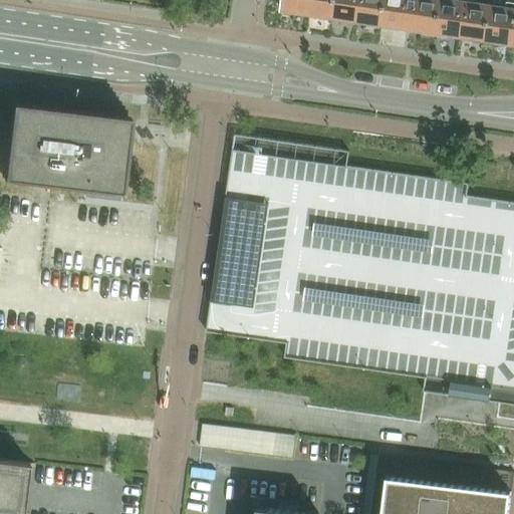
[(282,0),(281,9),(284,10),(285,12),(299,14),(299,12),(307,13),(308,0),(282,0)]
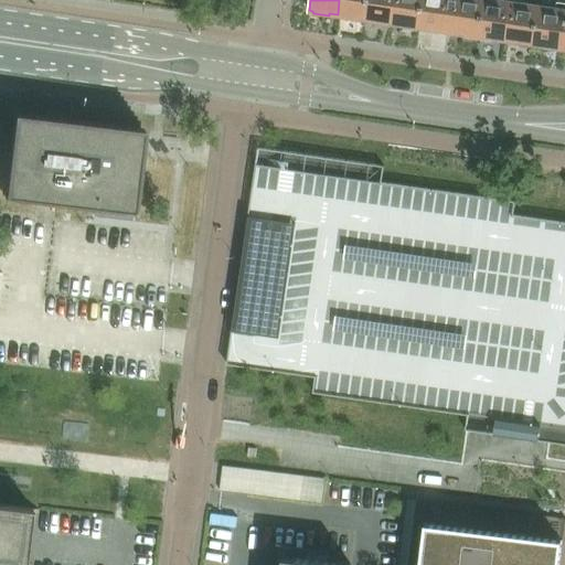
[(339,0),(338,14),(345,16),(345,18),(364,21),(366,0),(339,0)]
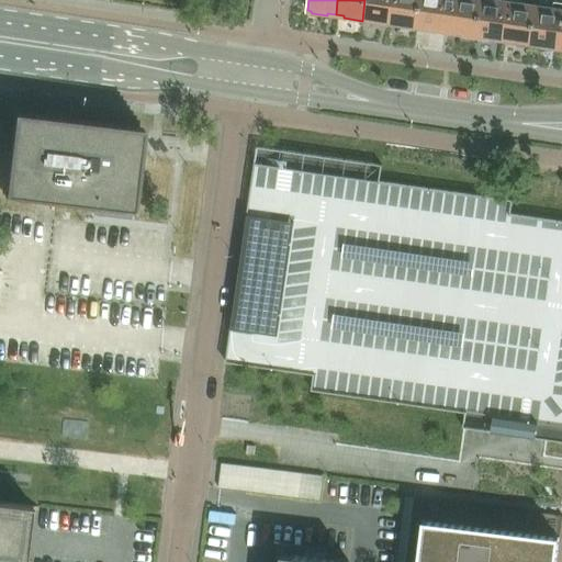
[(364,0),(362,21),(381,23),(381,21),(390,23),(392,0),(364,0)]
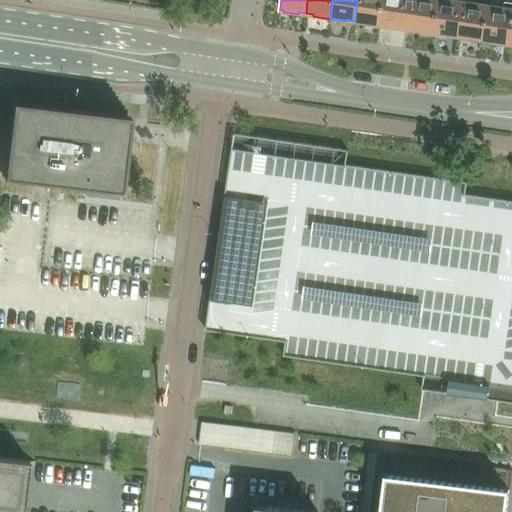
[(357,0),(355,21),(362,22),(362,24),(378,26),(381,0),(357,0)]
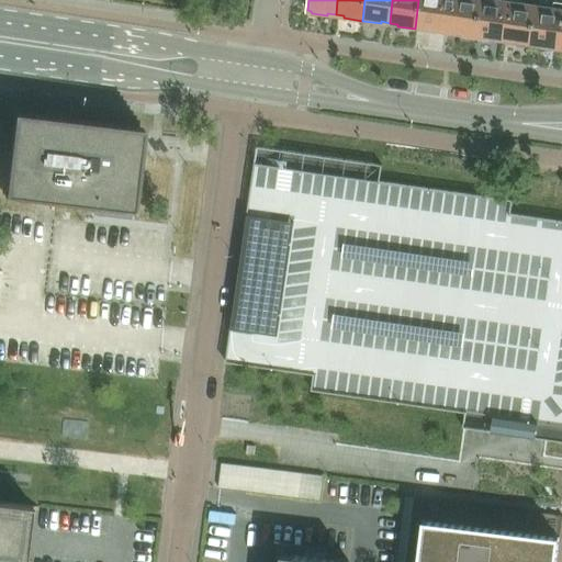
[(435,30),(444,31),(448,0),(418,0),(415,29),(435,32),(435,30)]
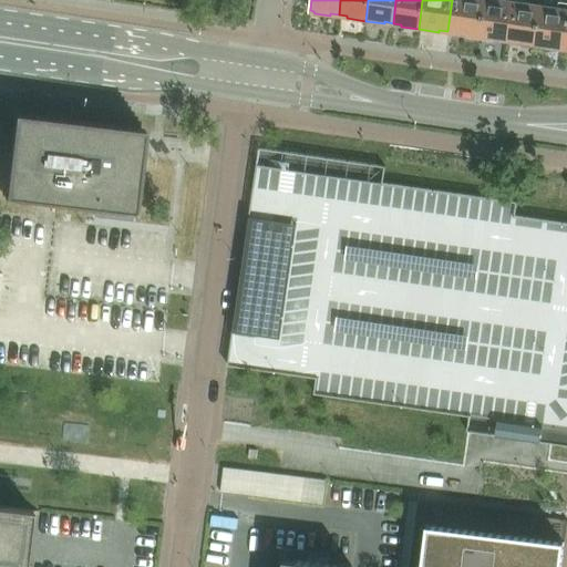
[(456,0),(452,32),(461,33),(461,35),(480,38),(485,0),(456,0)]
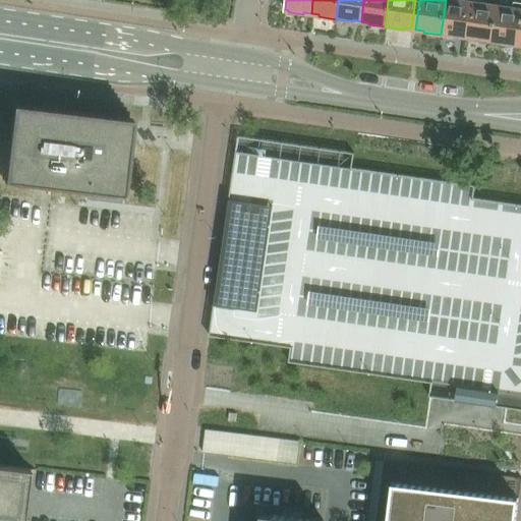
[(458,36),(466,37),(471,0),(446,0),(441,35),(458,38),(458,36)]
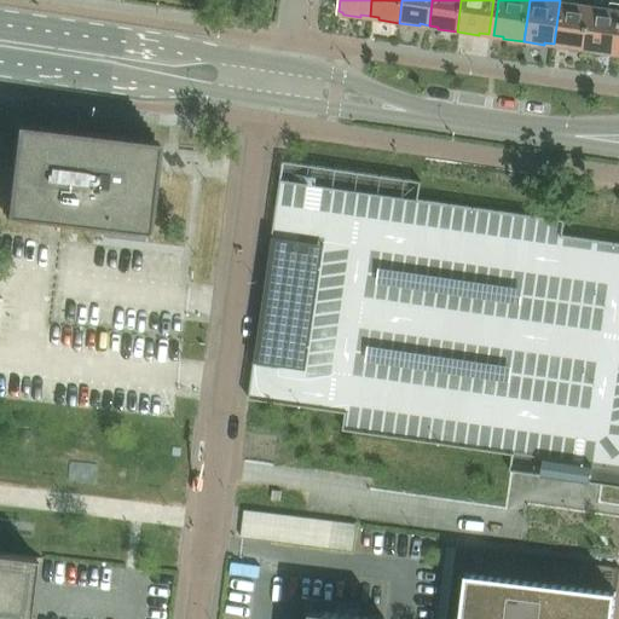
[(560,0),(554,44),(562,45),(562,47),(583,51),(590,5),(571,3),(571,0),(560,0)]
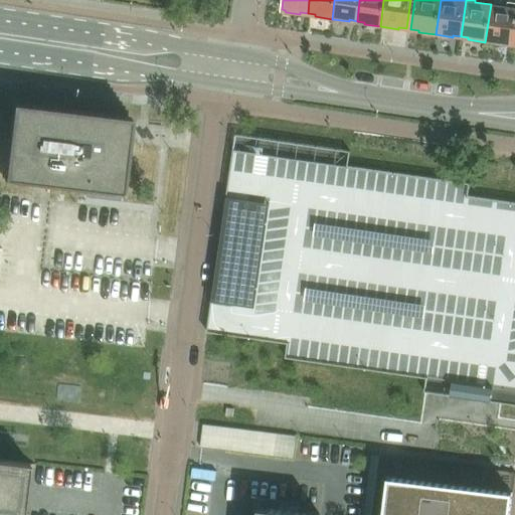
[(491,4),(485,42),(503,44),(503,42),(512,43),(514,21),(514,0),(506,0),(506,6),(491,4)]
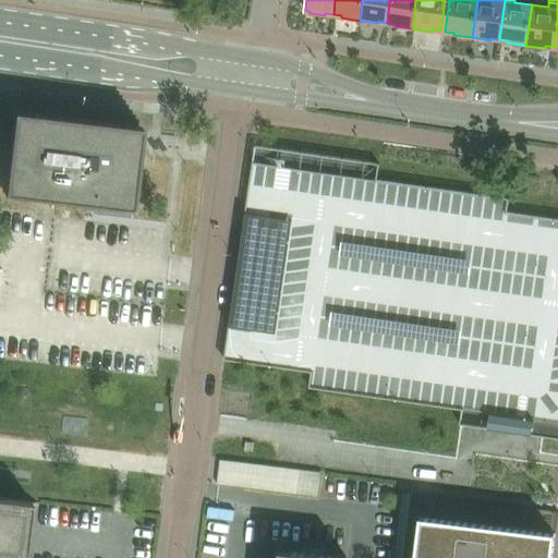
[(143,126),(13,111),(3,194),(133,209),(143,126)]
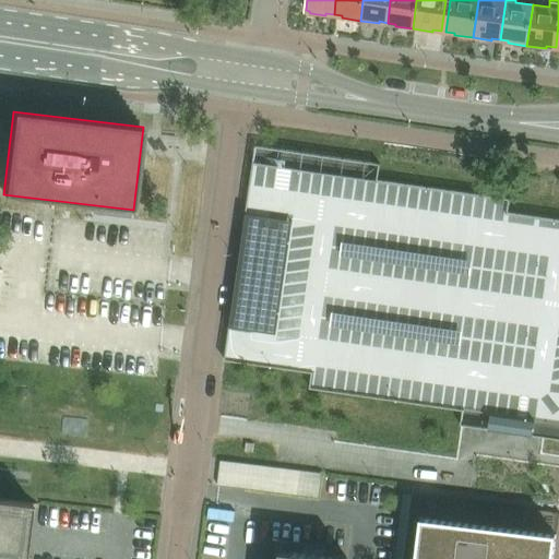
[(462,411),(460,425),(558,439),(558,218),(508,212),(509,199),(378,179),(379,164),(256,145),(224,359),(311,372),(309,389),(462,411)]
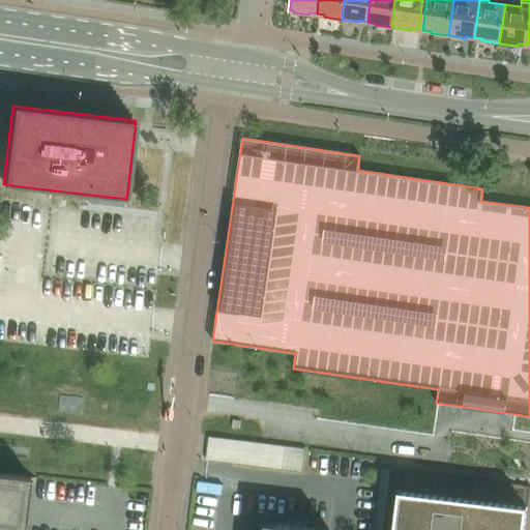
[(208,436),(205,460),(301,471),(304,448),(208,436)]
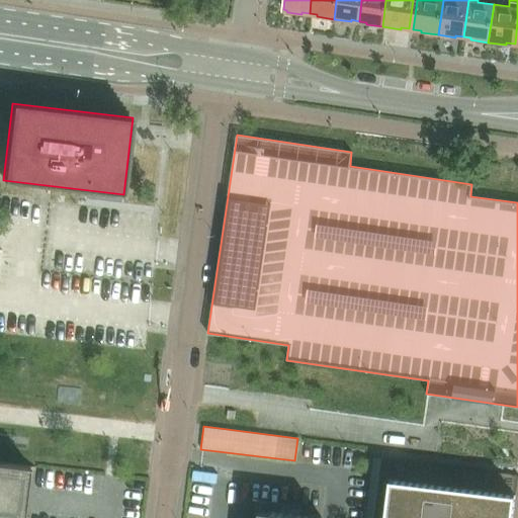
[(0,517),(7,517),(28,517),(29,517),(22,516),(28,469),(35,470),(35,466),(0,461),(0,517)]
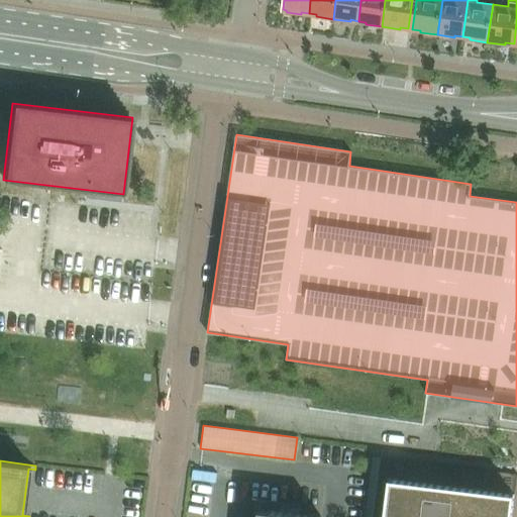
[(385,516),(512,516),(515,493),(390,478),(385,516)]
